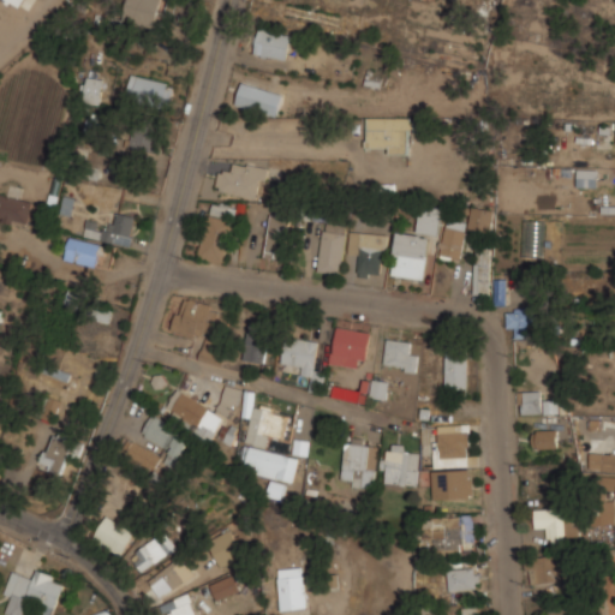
[(10,0),(28,11),(33,3),(31,1),(31,0),(10,0)]
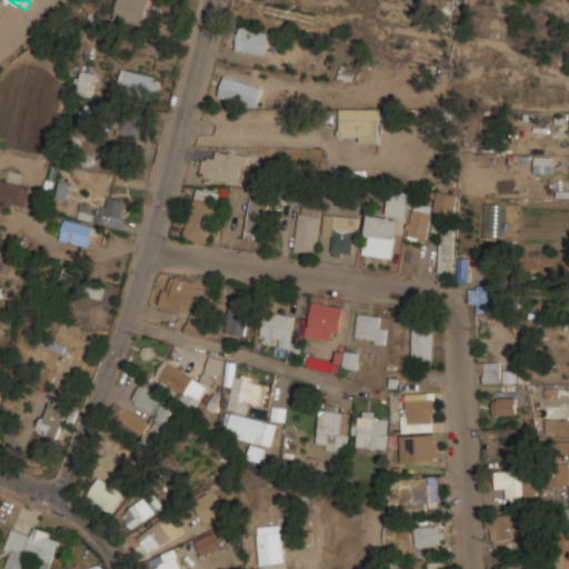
[(118,0),(113,18),(142,26),(149,0),(118,0)]
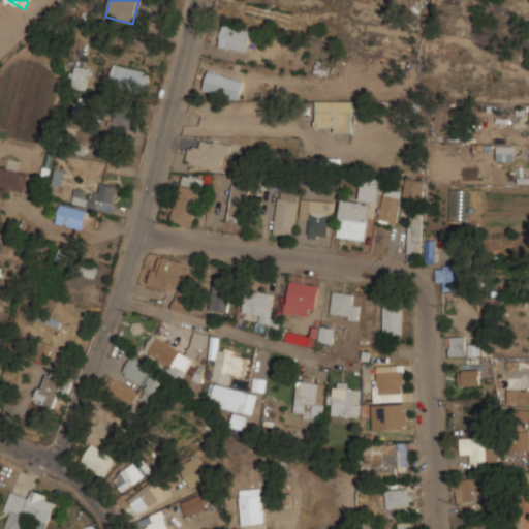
[(143,0),(143,13),(165,14),(166,1),(147,0),(143,0)]
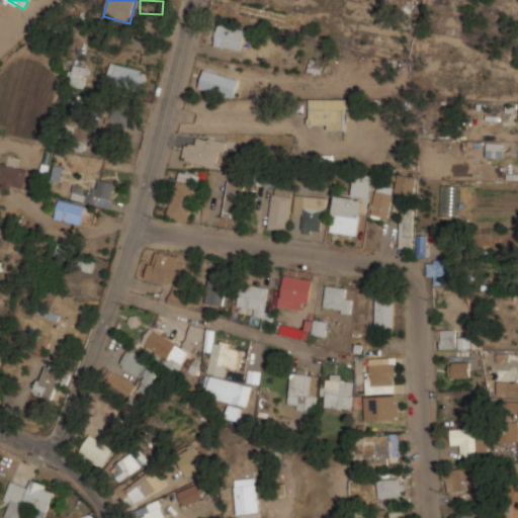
[(214,45),(242,51),(246,28),(219,22),(214,45)]
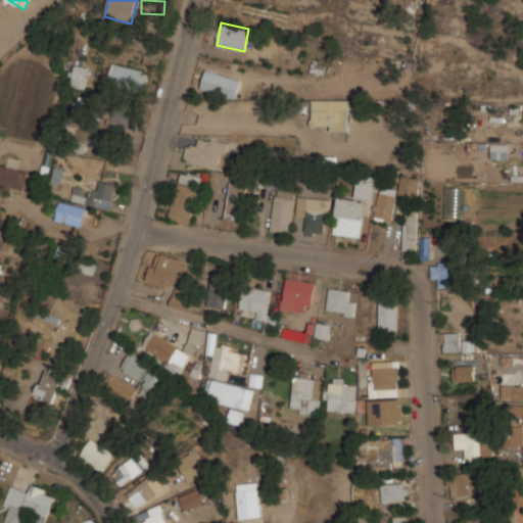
[(86,89),(88,67),(75,65),(72,87),(86,89)]
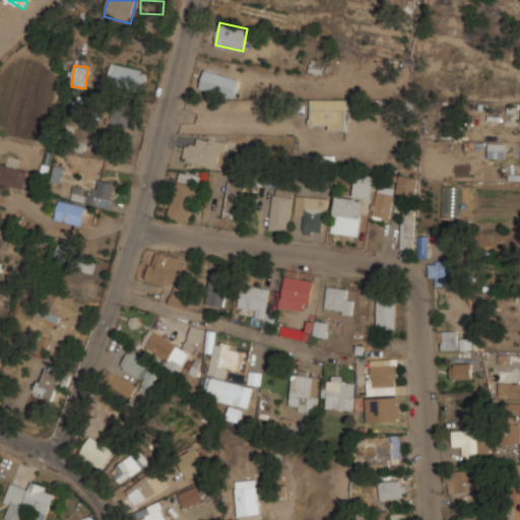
[(108,85),(145,89),(147,69),(110,65),(108,85)]
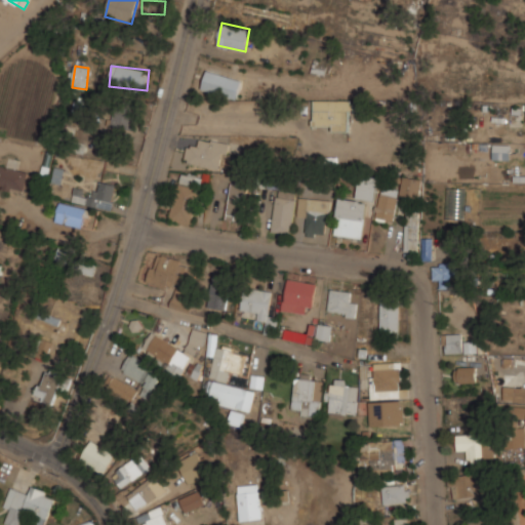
[(203,86),(236,96),(241,79),(208,70),(203,86)]
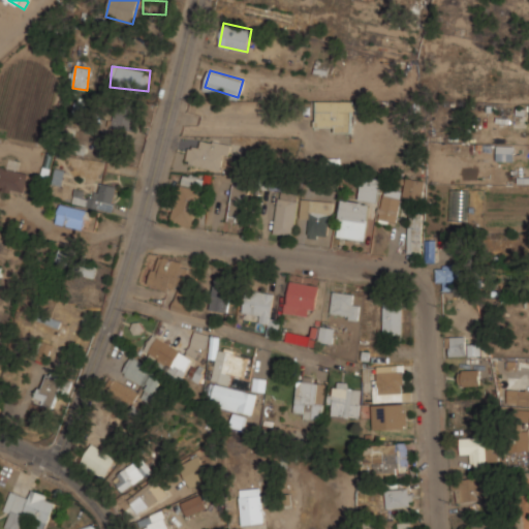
[(315,127),(334,127),(334,132),(351,132),(351,111),(356,111),(356,100),(315,100),(315,127)]
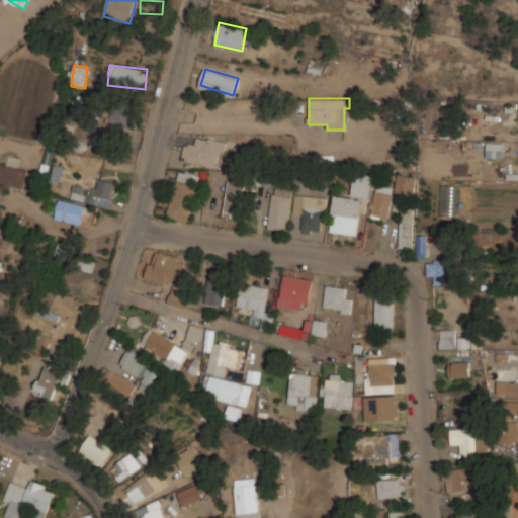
[(133,104),(111,103),(110,125),(132,126),(133,104)]
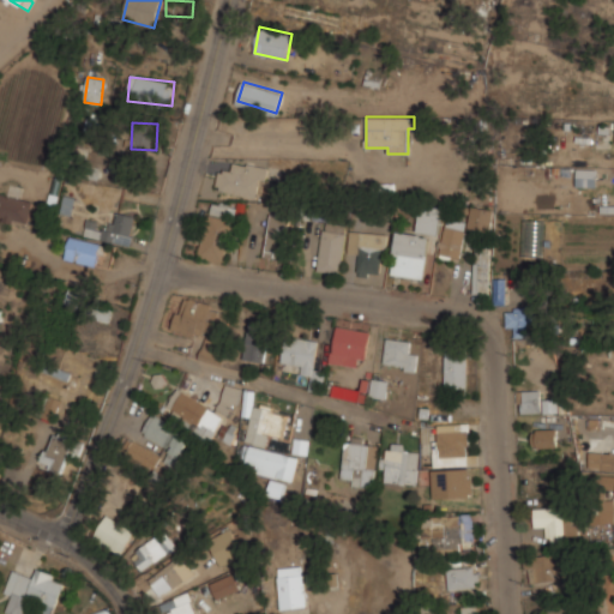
[(216,190),(260,196),(264,164),(233,161),(232,169),(218,168),(216,190)]
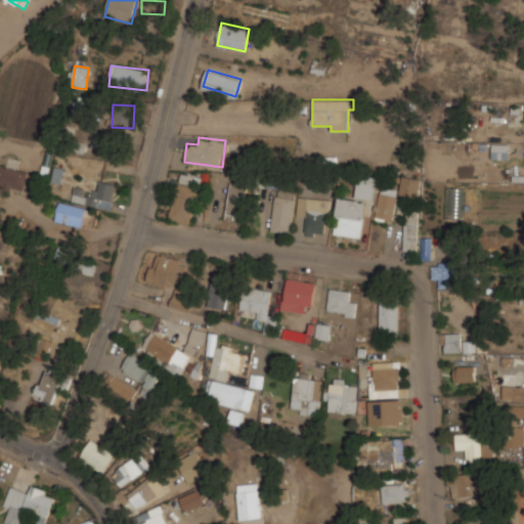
[(510,158),(510,142),(492,142),(492,158),(510,158)]
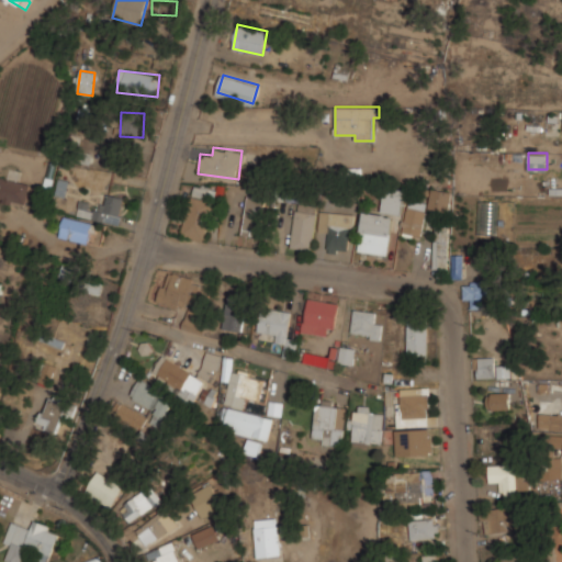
[(103,166),(103,155),(86,156),(86,166),(103,166)]
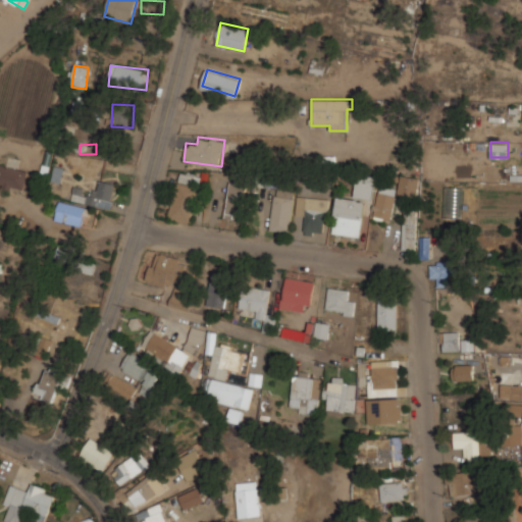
[(27,170),(0,164),(0,185),(22,191),(27,170)]
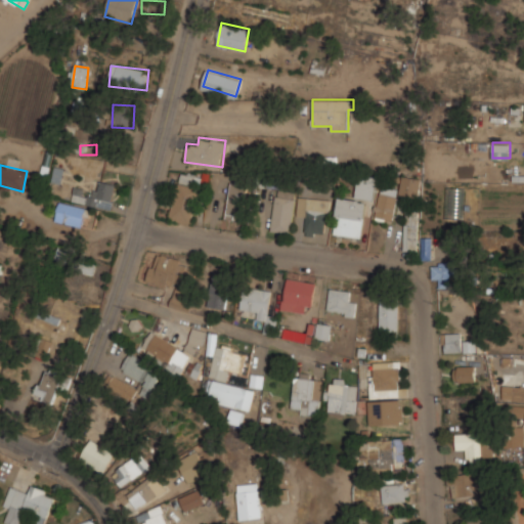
[(190,223),(201,182),(207,183),(209,175),(182,168),(169,218),(190,223)]
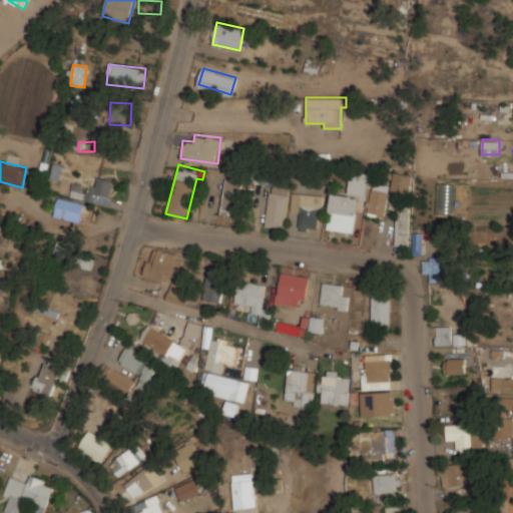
[(332,191),(328,228),(359,232),(366,171),(350,169),(347,193),(332,191)]
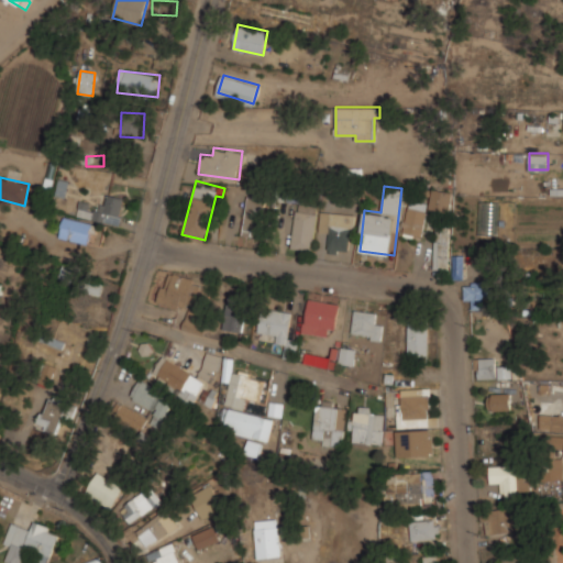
[(450,211),(453,189),(432,187),(430,209),(450,211)]
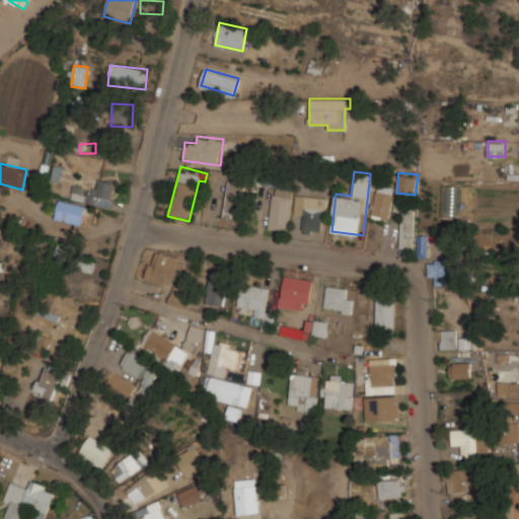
[(70,199),(109,208),(115,182),(97,179),(94,195),(82,192),(83,188),(73,186),(70,199)]
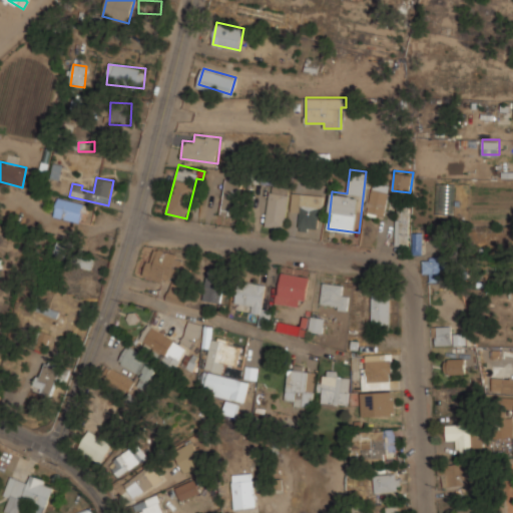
[(218,211),(235,215),(243,181),(226,177),(218,211)]
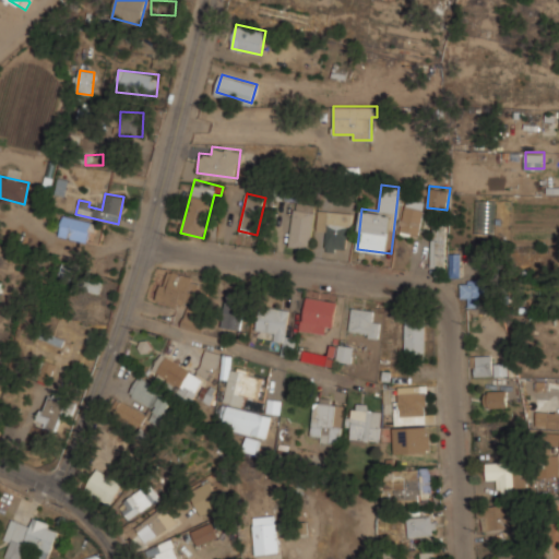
[(399,232),(419,236),(425,200),(405,197),(399,232)]
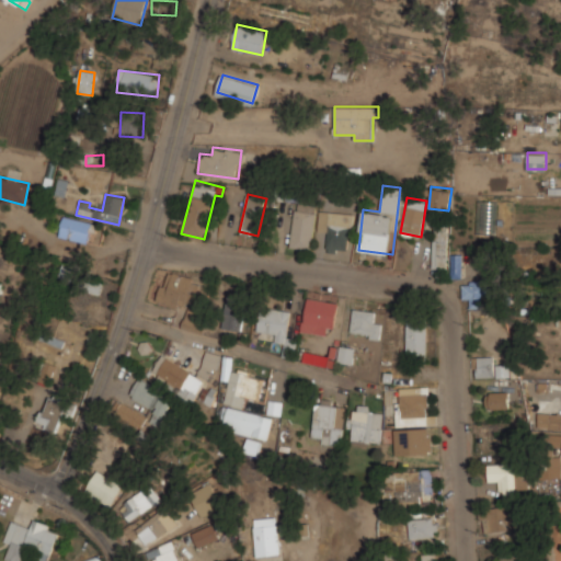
[(476,232),(495,232),(496,199),(477,198),(476,232)]
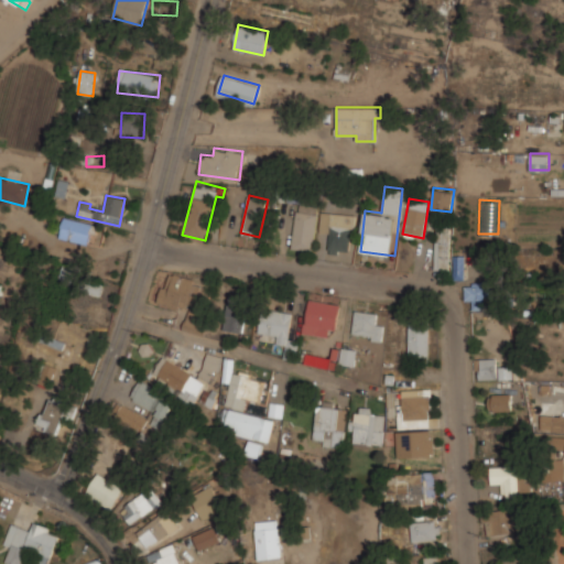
[(291,248),(312,251),(318,205),(297,203),(291,248)]
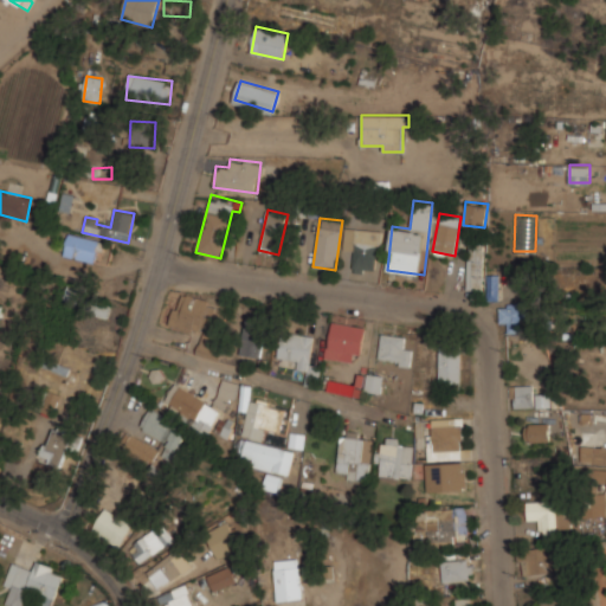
[(381,230),(346,226),(343,249),(355,250),(353,270),(378,272),(381,230)]
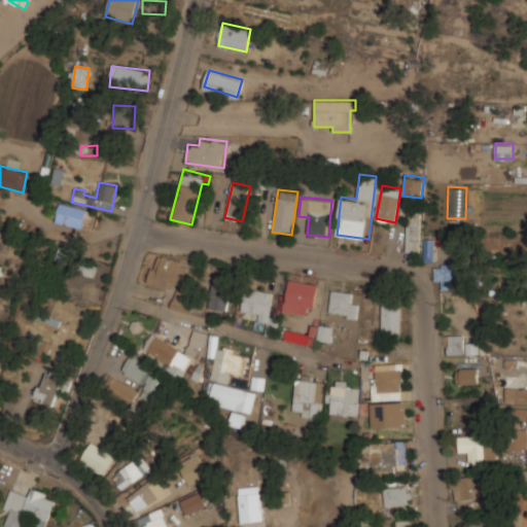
[(56,222),(82,229),(84,217),(91,218),(92,210),(60,203),(56,222)]
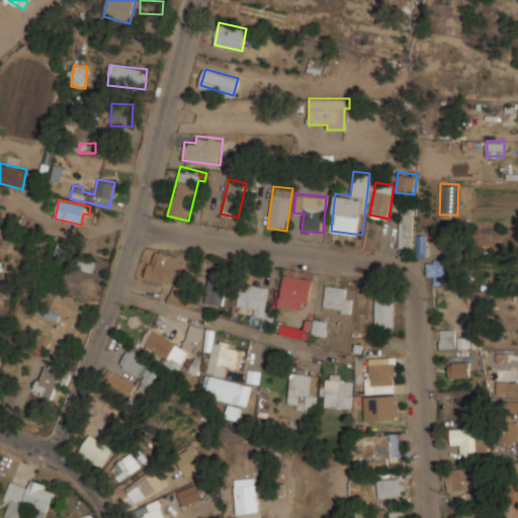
[(413,209),(400,209),(400,247),(413,247),(413,209)]
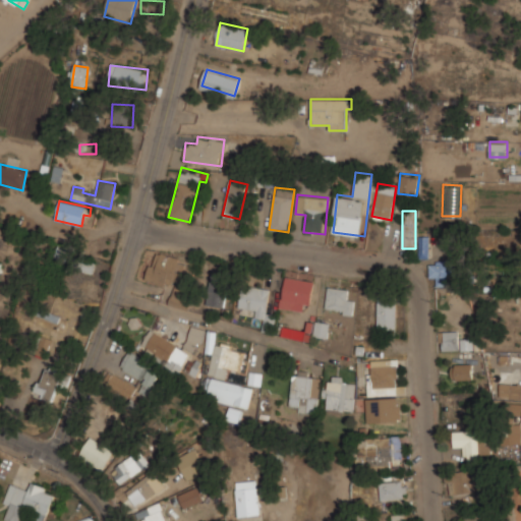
[(419,256),(430,256),(430,234),(419,234),(419,256)]
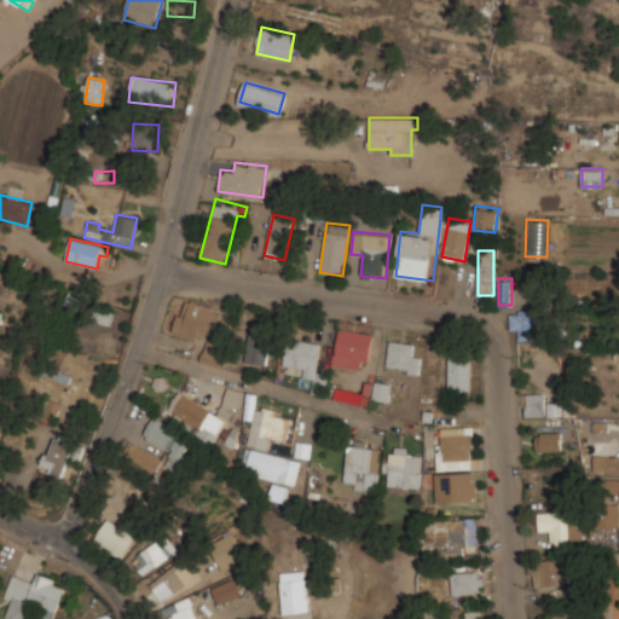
[(173,330),(209,342),(221,307),(184,295),(173,330)]
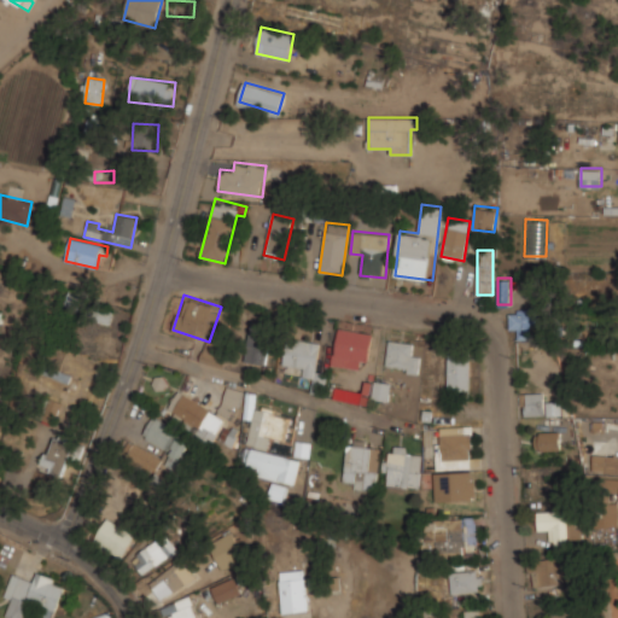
[(531,312),(511,312),(511,334),(531,334),(531,312)]
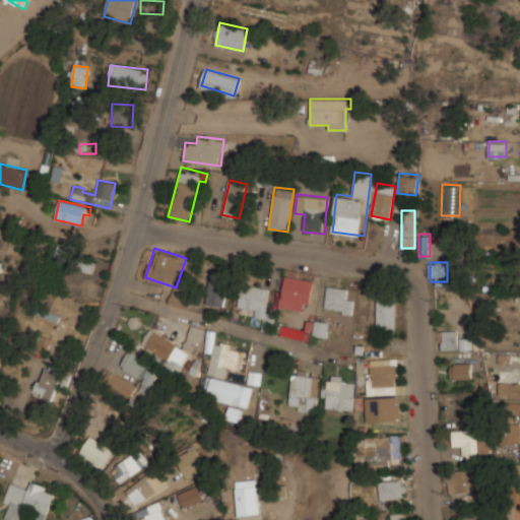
[(207,304),(224,306),(229,271),(211,269),(207,304)]
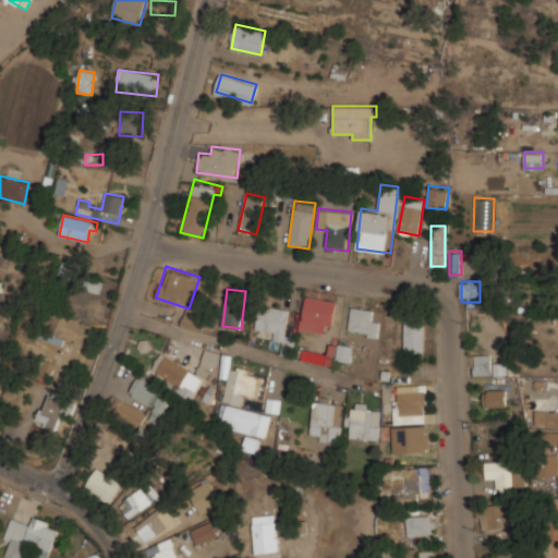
[(336,300),(305,295),(300,328),(331,334),(336,300)]
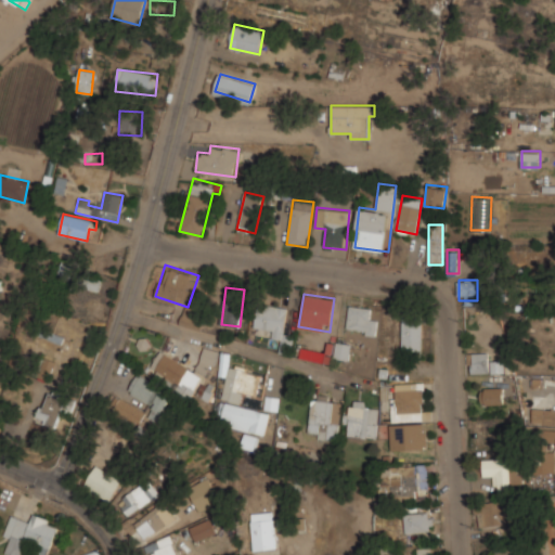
[(288,307),(258,302),(255,326),(273,328),(272,337),(282,338),(281,351),(292,352),(294,333),(285,332),(288,307)]
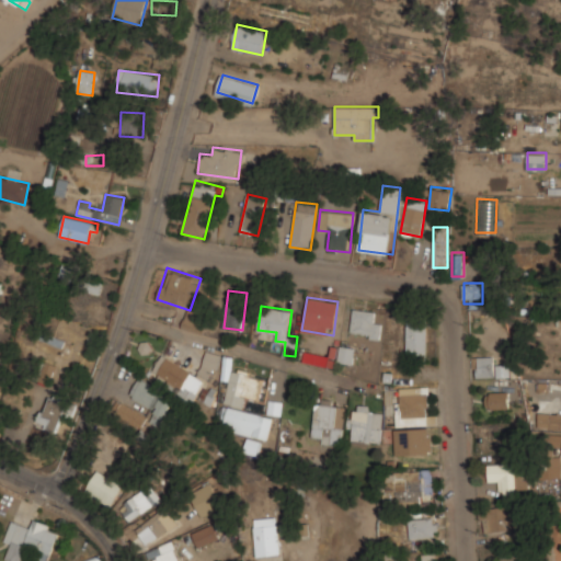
[(350,332),(379,339),(384,322),(373,320),(375,311),(355,307),(350,332)]
